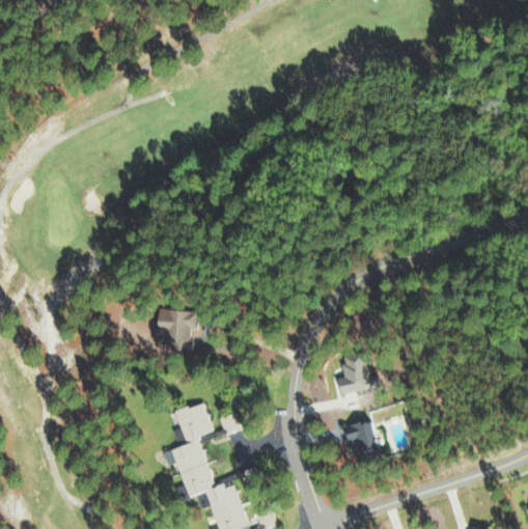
[(170,351),(191,351),(192,331),(196,331),(197,311),(157,309),(156,333),(164,334),(164,341),(171,341),(170,351)]
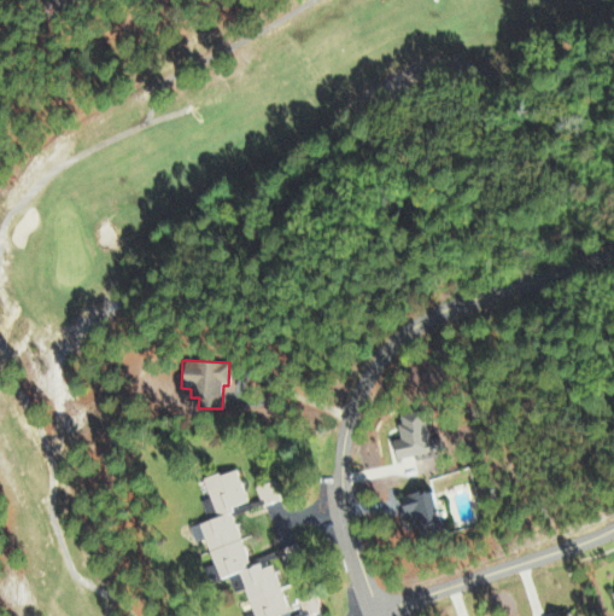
[(431,453),(422,411),(397,416),(402,439),(391,441),(395,460),(431,453)]
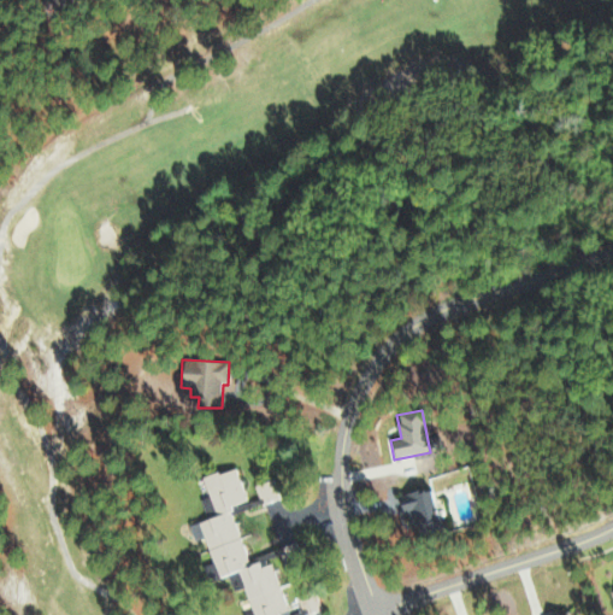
[(289,614),(275,563),(263,567),(261,561),(249,566),(231,509),(248,503),(237,468),(205,478),(217,517),(200,522),(218,579),(241,572),(253,614),(289,614)]
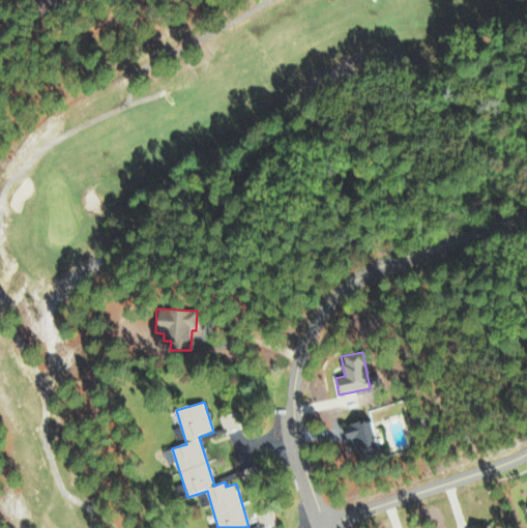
[(377,457),(371,421),(347,424),(352,461),(377,457)]
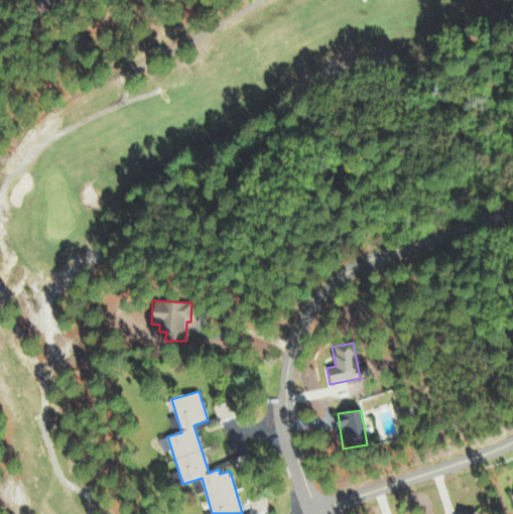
[(262,513),(270,511),(265,496),(249,500),(253,513),(262,513)]
